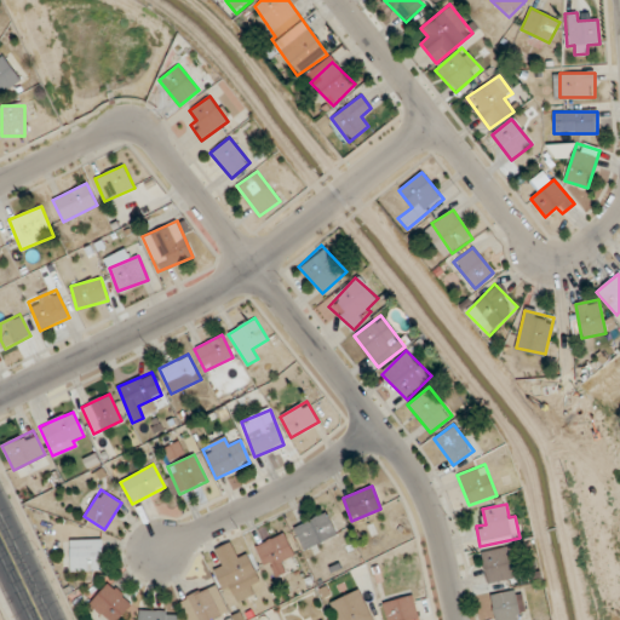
[(304,550),(337,534),(325,511),(293,527),(304,550)]
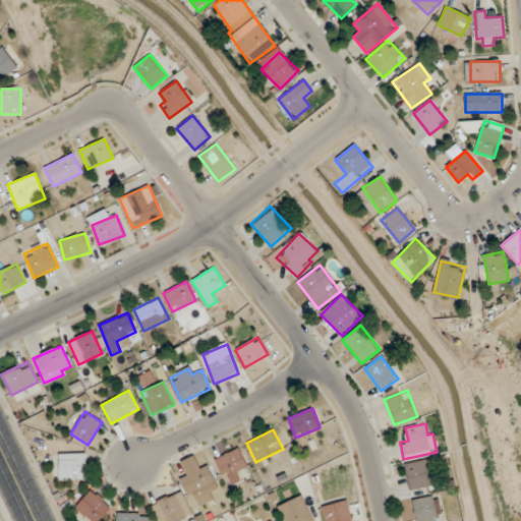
[(241,479),(237,472),(248,466),(238,448),(215,460),(229,486),(241,479)]
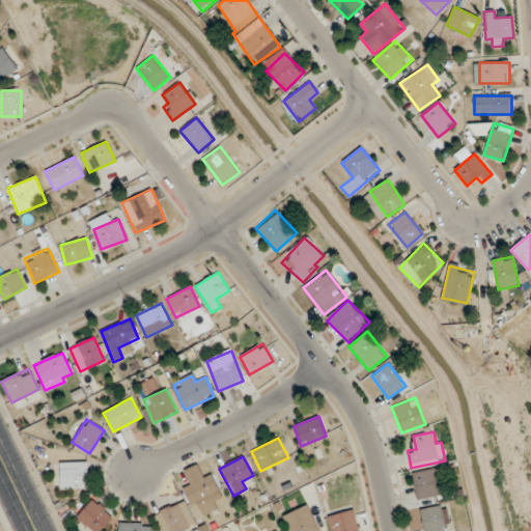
[(87,462),(60,462),(60,490),(87,490),(87,462)]
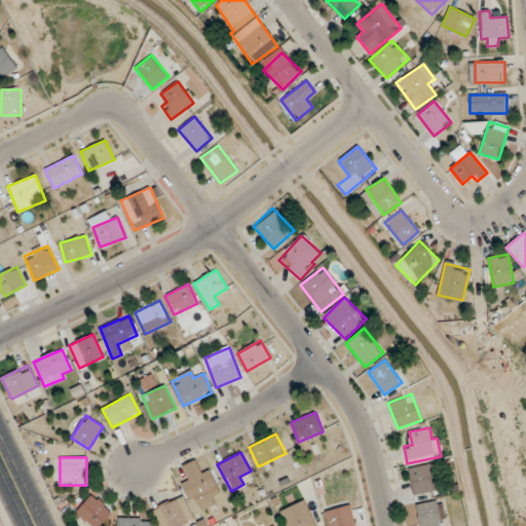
[(409,467),(413,495),(434,492),(429,464),(409,467)]
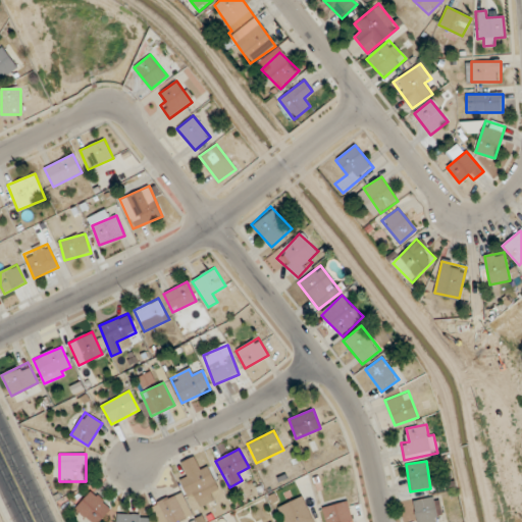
[(189,500),(217,484),(207,465),(178,479),(189,500)]
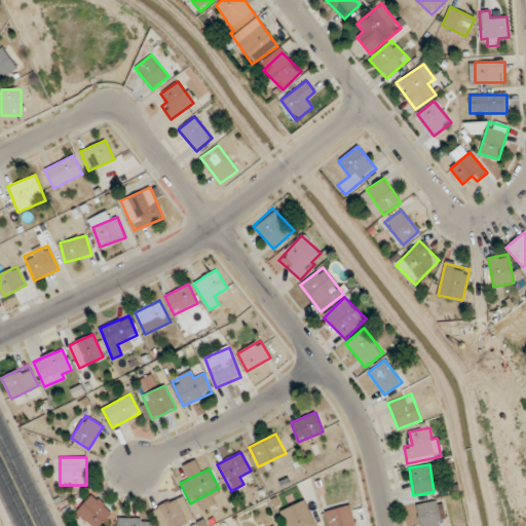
[(90,525),(99,525),(112,514),(94,494),(75,511),(90,525)]
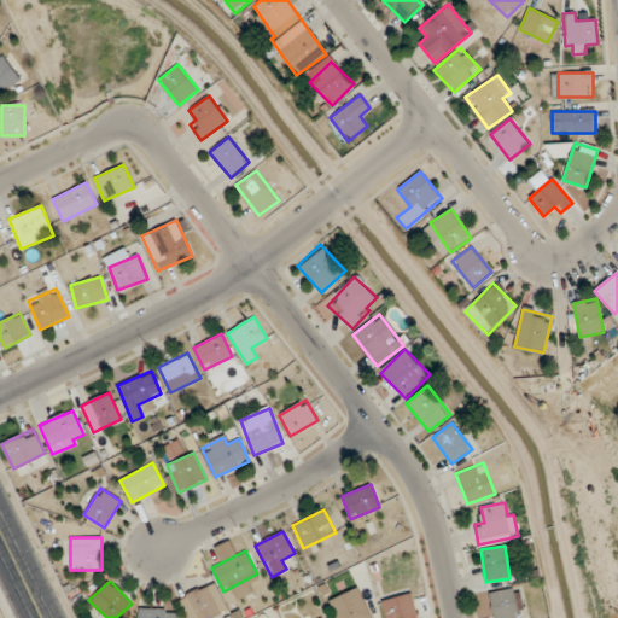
[(179,601),(187,617),(209,617),(227,608),(214,582),(179,601)]
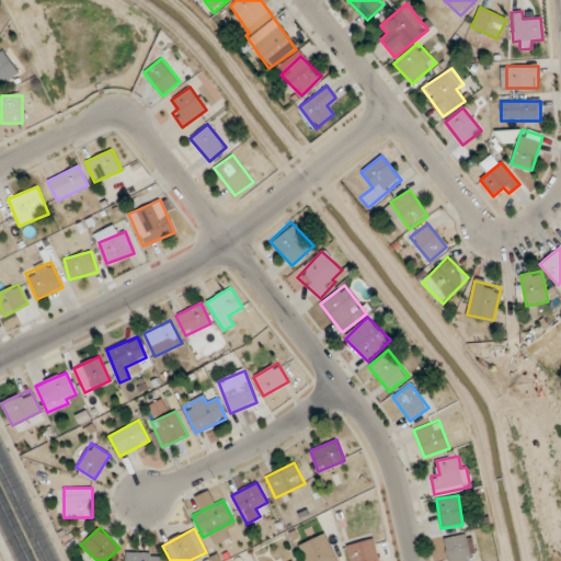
[(300,544),(307,560),(335,560),(325,534),(300,544)]
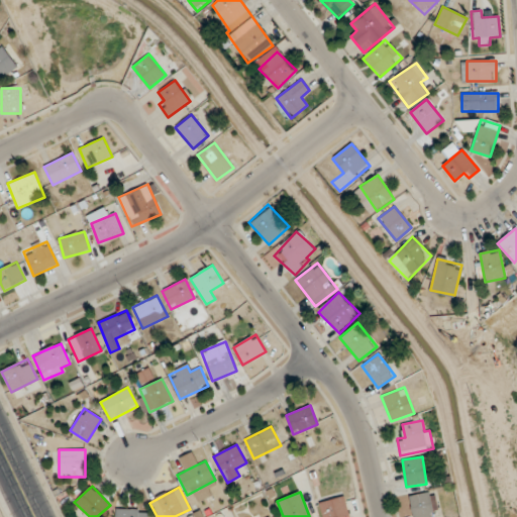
[(411,516),(434,516),(436,516),(432,492),(408,496),(411,516)]
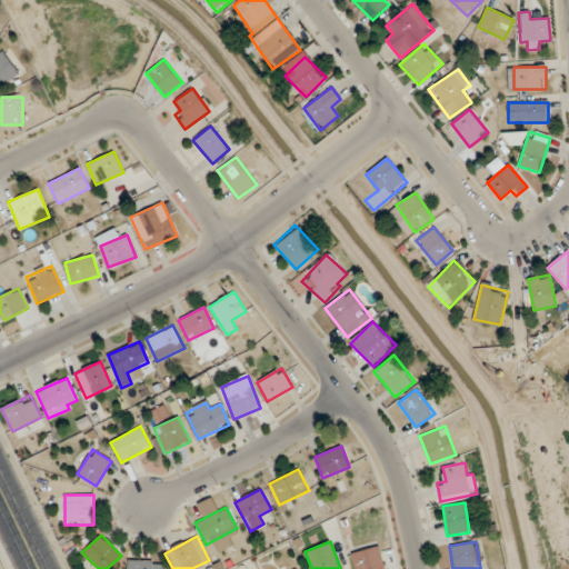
[(355,568),(381,568),(385,568),(378,546),(350,553),(355,568)]
